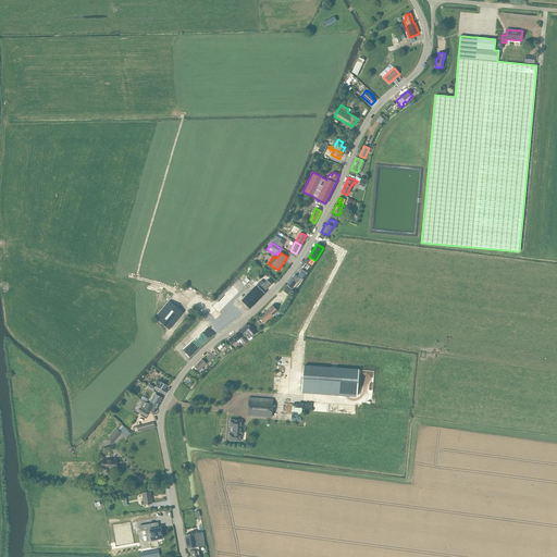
[(295,275),(287,285),(293,289),(295,286),(296,287),(301,280),(295,275)]
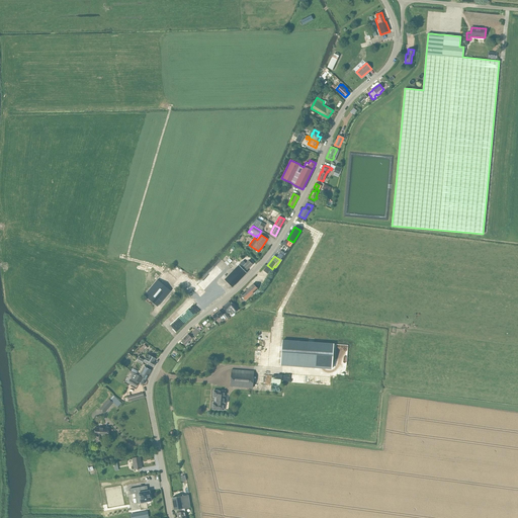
[(239,265),(225,279),(233,287),(247,272),(246,271),(253,264),(249,260),(246,263),(243,260),(239,265)]
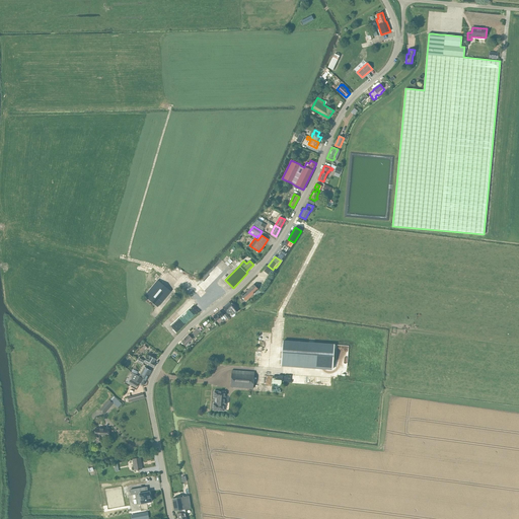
[(145,296),(150,300),(157,307),(170,291),(158,281),(145,296)]
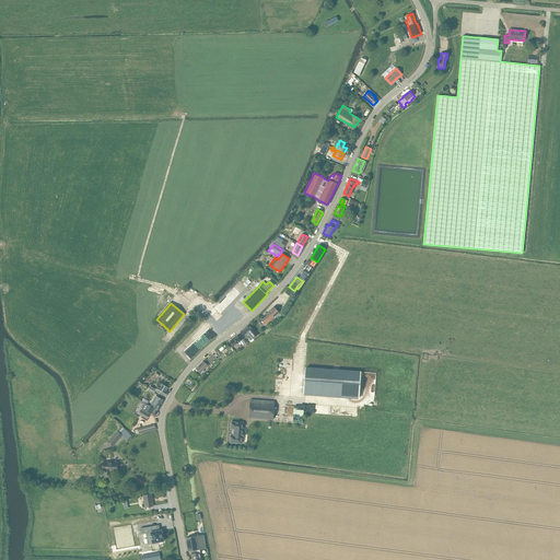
[(260,319),(265,324),(265,325),(273,317),(277,319),(281,315),(279,313),(279,312),(273,306),(260,319)]
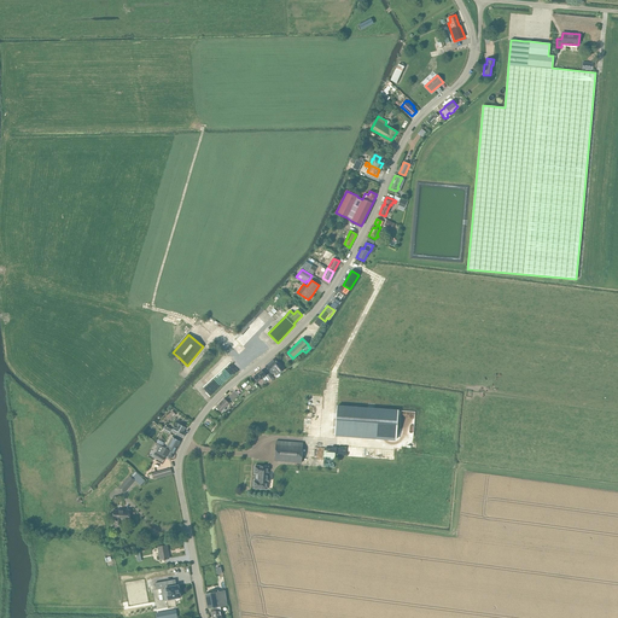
[(269,362),(264,366),(269,372),(269,371),(270,372),(272,374),(274,373),(277,375),(278,377),(280,375),(279,373),(280,373),(281,372),(284,369),(281,367),(280,366),(275,359),(274,359),(269,362)]
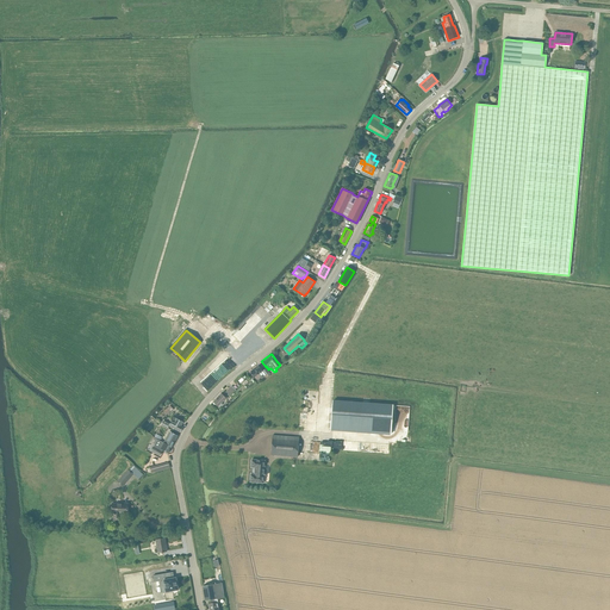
[(255,377),(262,371),(259,365),(250,372),(255,377)]
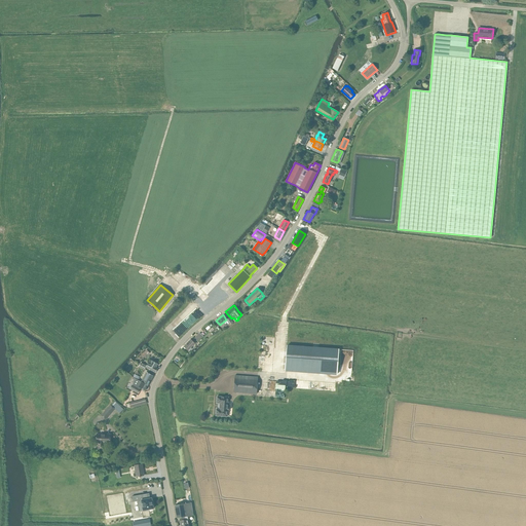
[(199,333),(194,338),(198,341),(203,336),(199,333)]
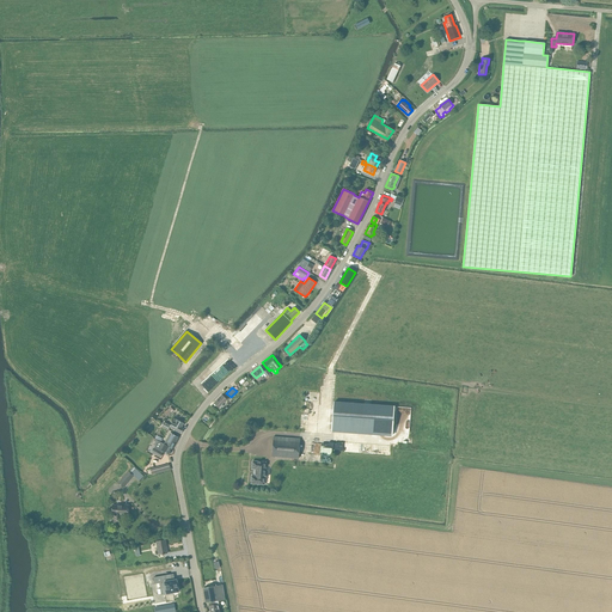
[(213,403),(214,403),(218,408),(227,399),(222,395),(213,403)]
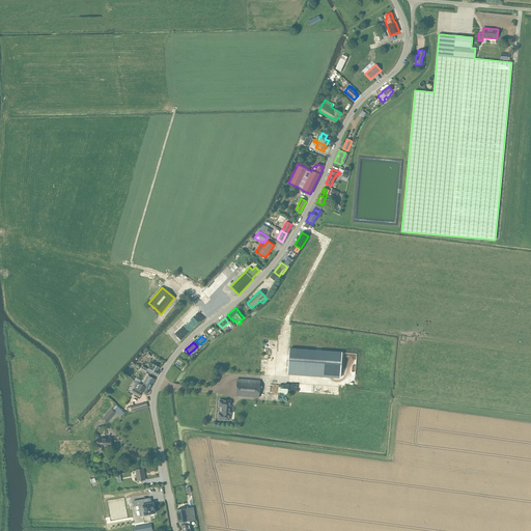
[(289,350),(287,374),(340,379),(341,353),(289,350)]
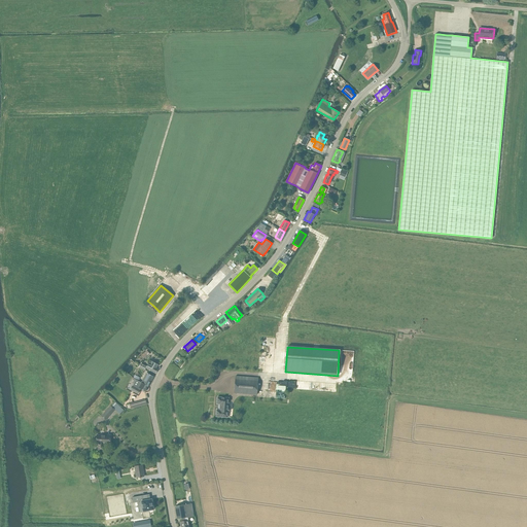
[(156,367),(159,364),(152,361),(150,364),(148,363),(146,366),(141,363),(139,367),(145,372),(146,369),(155,374),(159,369),(156,367)]
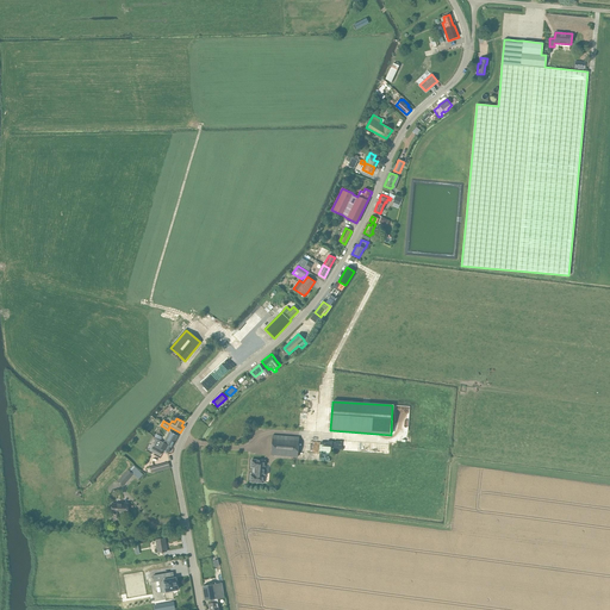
[(169,431),(163,443),(172,447),(178,436),(169,431)]
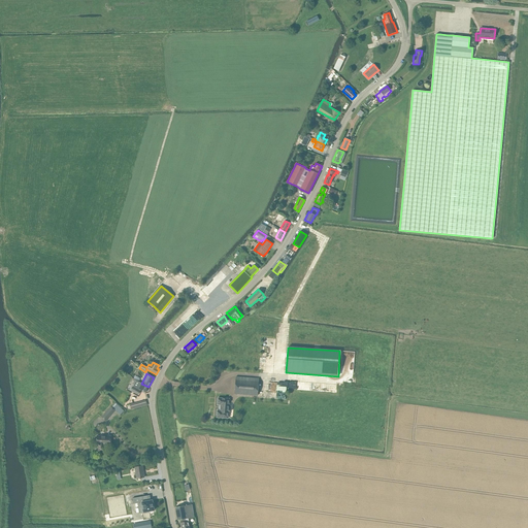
[(257,395),(258,381),(235,380),(234,394),(257,395)]
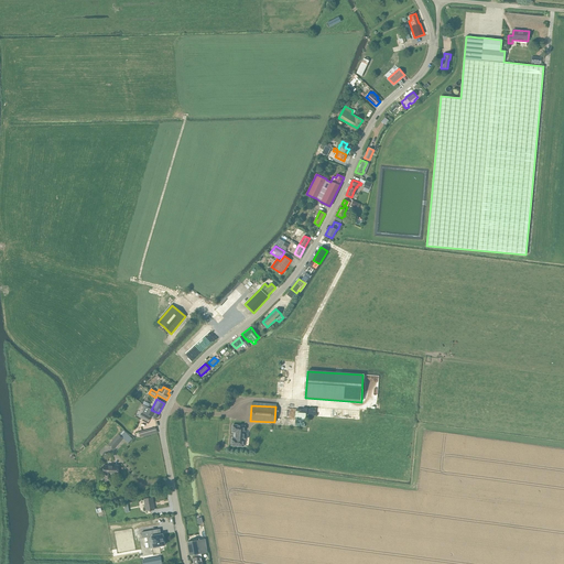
[(141,413),(139,416),(148,421),(150,418),(150,416),(155,419),(159,413),(151,410),(145,407),(142,413),(141,413)]
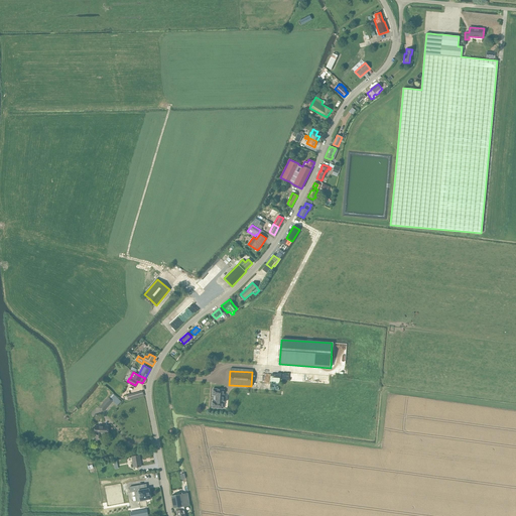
[(212,401),(212,408),(223,408),(223,402),(225,402),(226,402),(226,401),(227,400),(227,399),(227,398),(227,397),(226,396),(225,396),(224,395),(224,389),(213,389),(213,395),(216,395),(215,401),(212,401)]
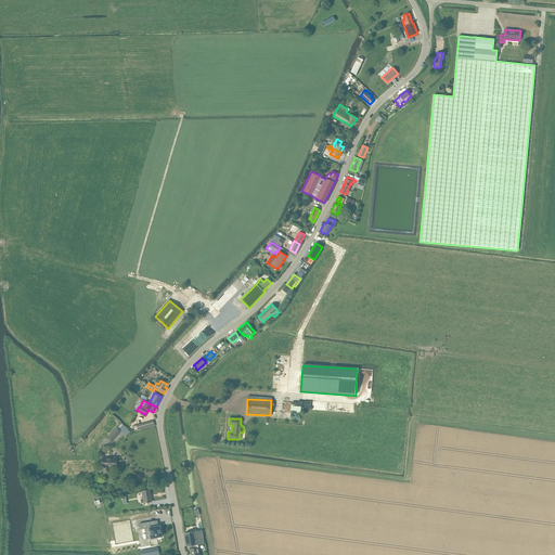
[(141,424),(137,425),(138,430),(155,426),(153,421),(149,422),(150,425),(141,427),(141,424)]
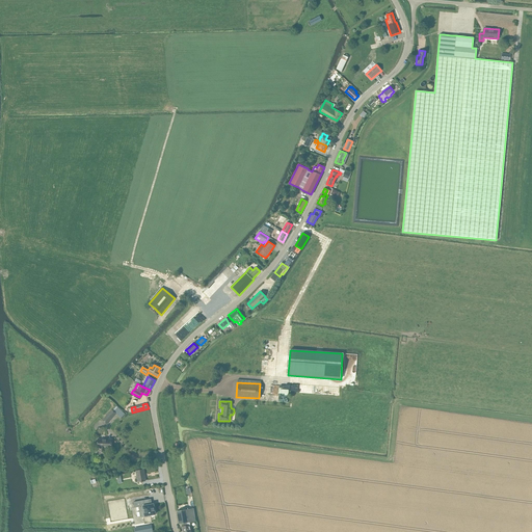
[(111,409),(102,420),(106,424),(116,414),(112,409),(111,409)]
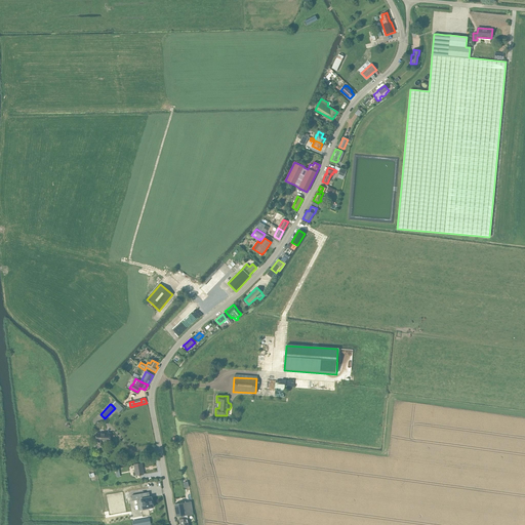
[(110,434),(107,433),(99,433),(96,433),(95,442),(97,442),(97,447),(104,447),(104,442),(110,442),(110,434)]
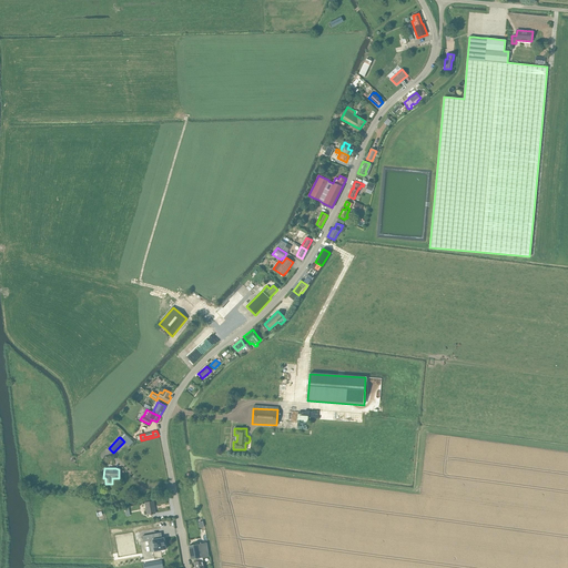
[(145,503),(146,510),(144,511),(144,515),(145,515),(148,515),(155,514),(153,500),(145,503)]
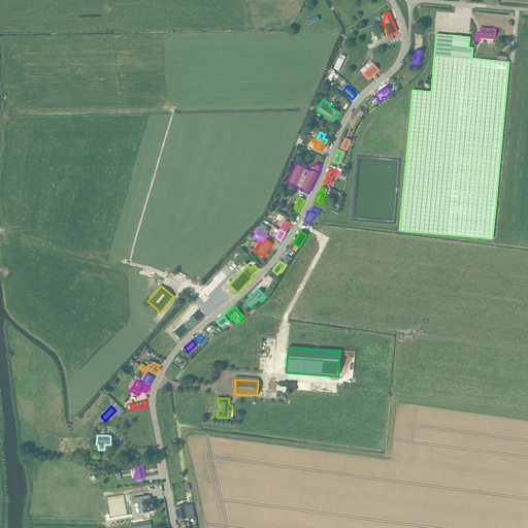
[(137,503),(138,507),(139,513),(143,512),(150,510),(150,513),(153,512),(153,510),(154,510),(152,500),(143,501),(142,496),(132,498),(133,503),(137,503)]
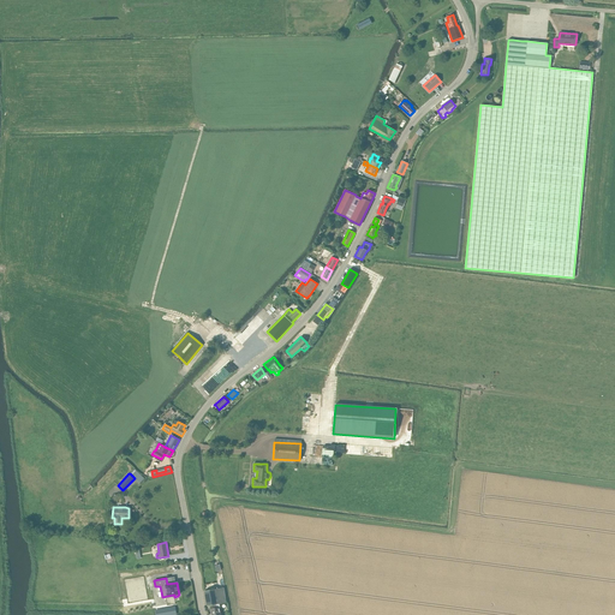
[(224,586),(203,590),(207,605),(226,602),(224,586)]
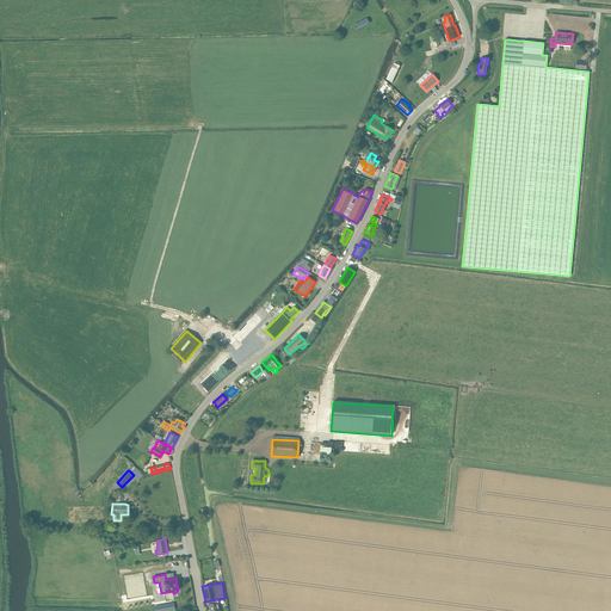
[(211,604),(209,605),(209,610),(218,610),(217,603),(215,603),(214,600),(210,602),(211,604)]
